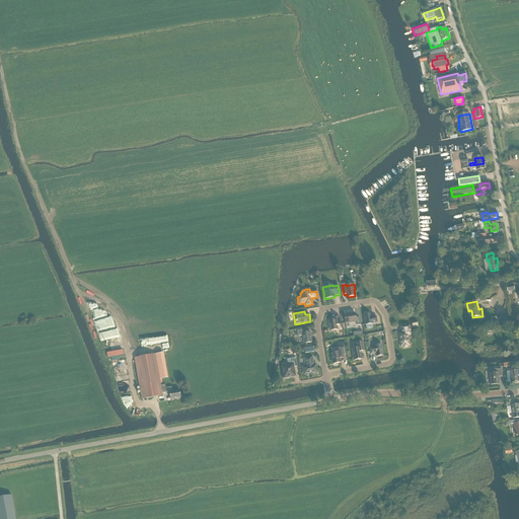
[(359,317),(356,318),(355,313),(344,315),(346,323),(356,321),(357,325),(360,325),(359,317)]
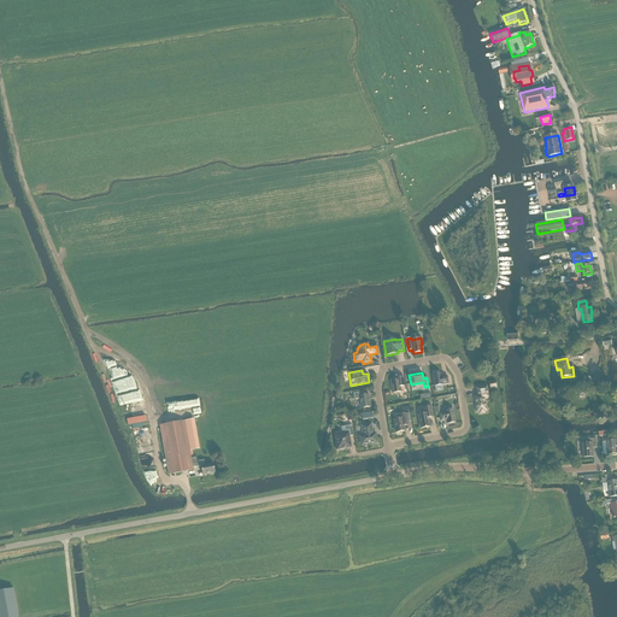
[(442,386),(442,385),(448,385),(447,377),(441,377),(440,374),(433,375),(434,387),(442,386)]
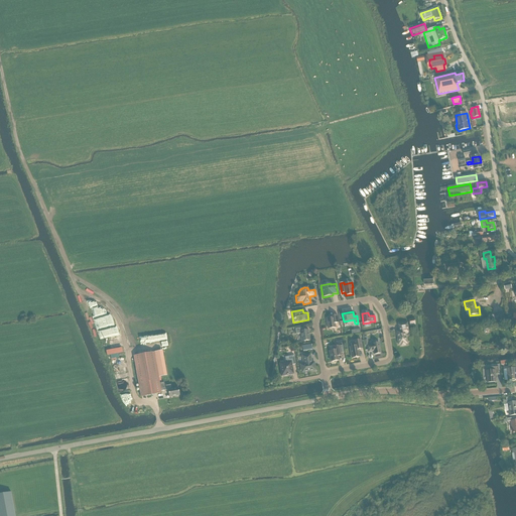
[(504,319),(503,312),(494,313),(495,314),(491,315),(493,321),(504,319)]
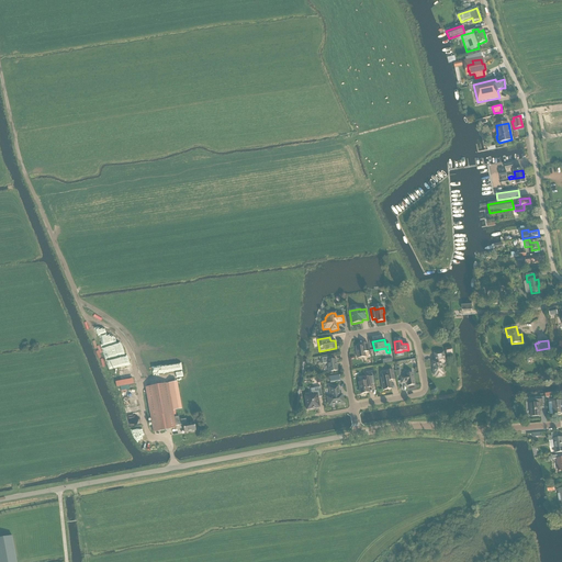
[(369,351),(368,344),(361,345),(362,347),(356,348),(358,358),(366,357),(364,352),(369,351)]
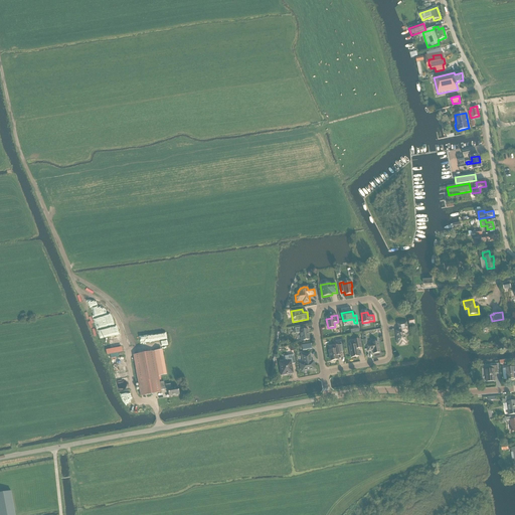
[(400,345),(403,345),(404,344),(403,340),(405,340),(406,339),(405,337),(405,336),(404,333),(408,333),(406,323),(397,324),(398,331),(395,331),(397,339),(396,339),(397,344),(399,344),(400,345)]
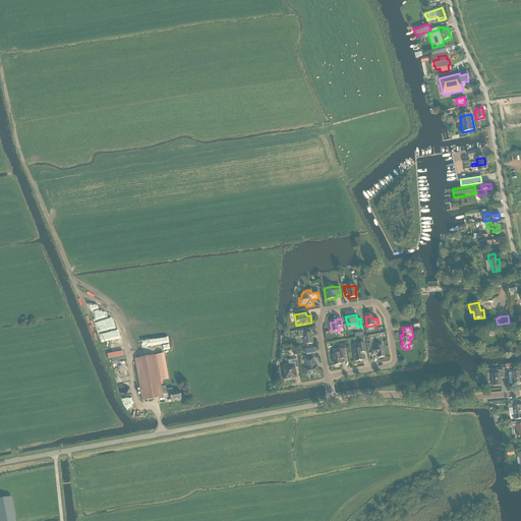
[(299,338),(303,337),(305,345),(312,344),(311,334),(307,334),(307,331),(298,333),(299,338)]
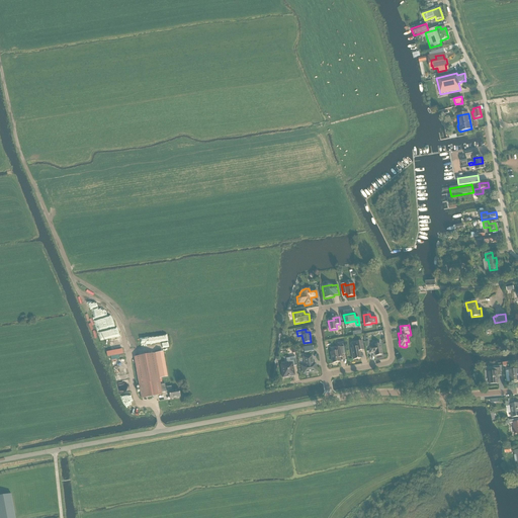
[(158,342),(169,341),(168,334),(157,335),(158,342)]
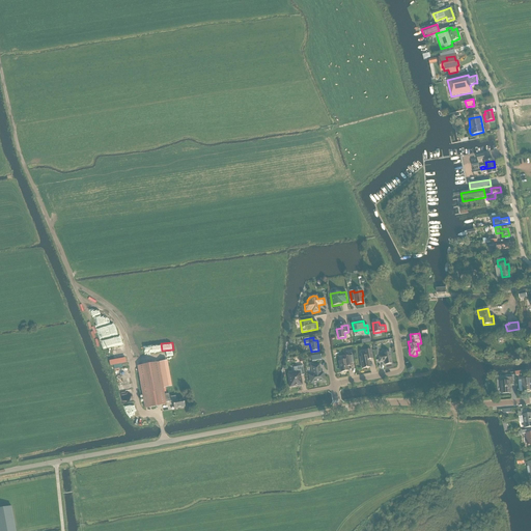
[(360,358),(362,369),(370,367),(368,360),(372,359),(371,351),(364,352),(365,357),(360,358)]
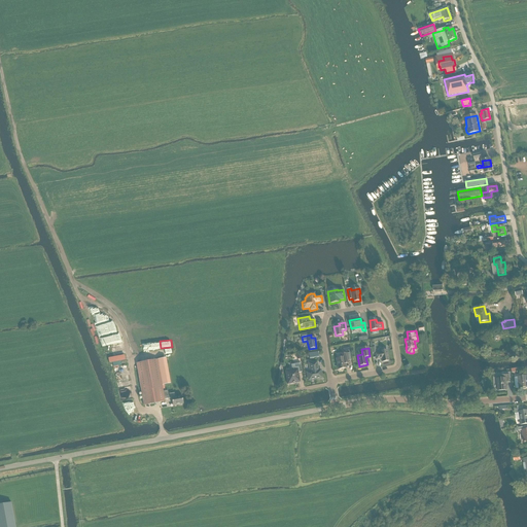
[(381,359),(382,362),(389,361),(387,350),(380,351),(380,353),(376,353),(377,360),(381,359)]
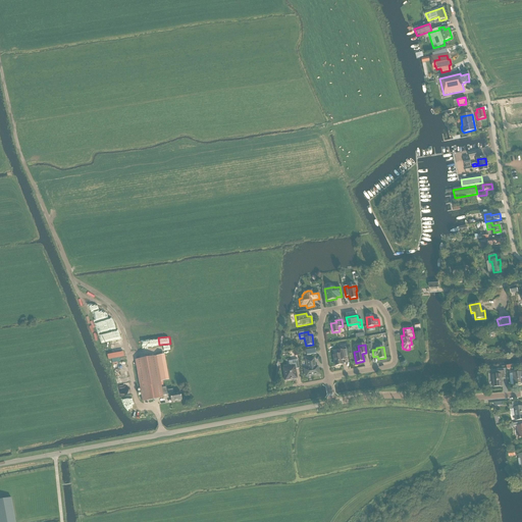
[(335,366),(343,365),(342,361),(346,360),(345,357),(348,357),(347,350),(337,352),(337,355),(333,356),(335,366)]
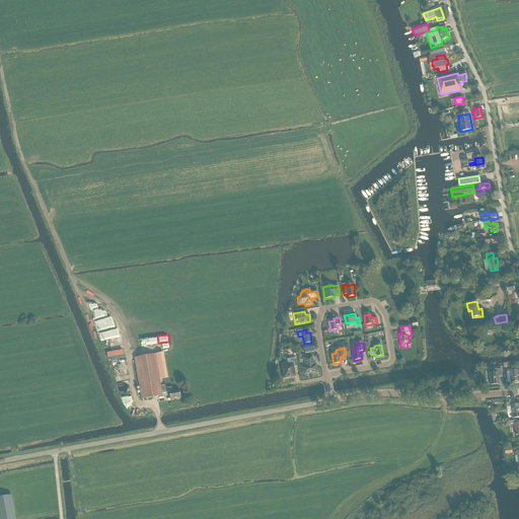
[(123,350),(110,352),(116,382),(128,380),(123,350)]
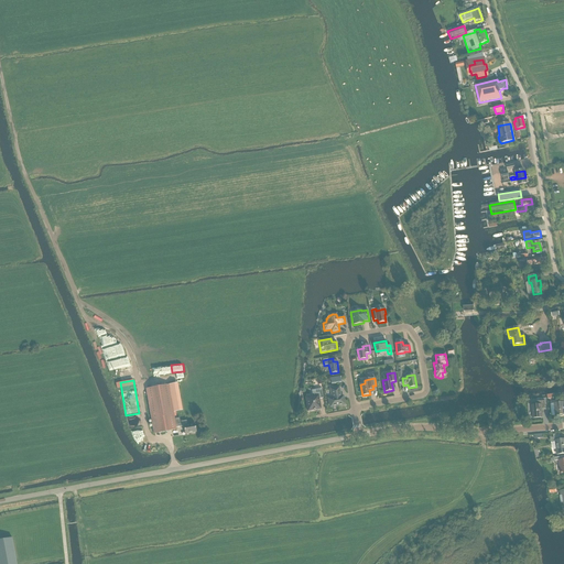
[(147,389),(154,434),(176,430),(176,427),(184,426),(185,434),(196,433),(195,424),(187,425),(186,421),(180,422),(180,419),(174,419),(169,386),(147,389)]
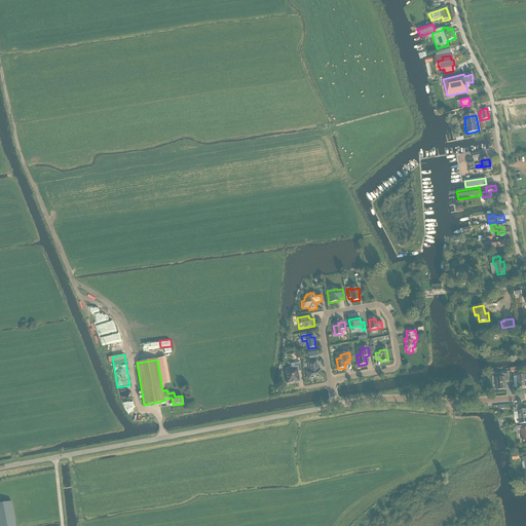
[(320,370),(317,371),(316,362),(309,364),(310,372),(307,372),(308,380),(322,377),(320,370)]
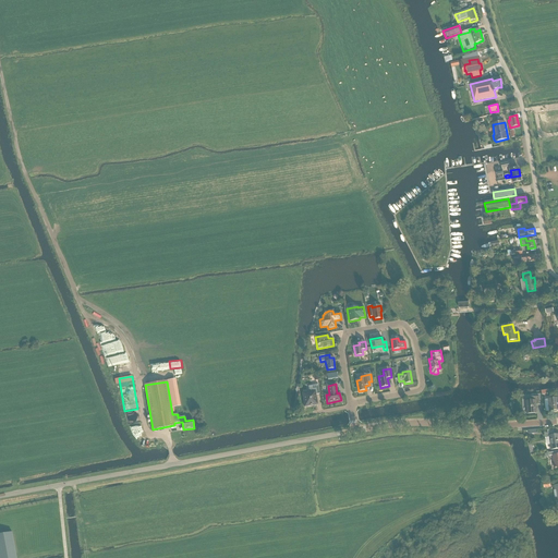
[(310,407),(310,405),(317,404),(315,395),(319,395),(318,385),(308,386),(310,392),(303,393),(304,403),(304,408),(310,407)]
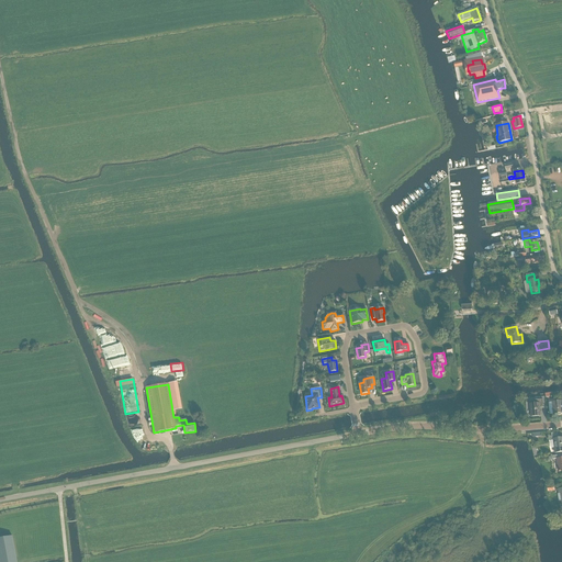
[(561,413),(561,397),(561,398),(561,400),(561,401),(552,403),(553,415),(561,413)]
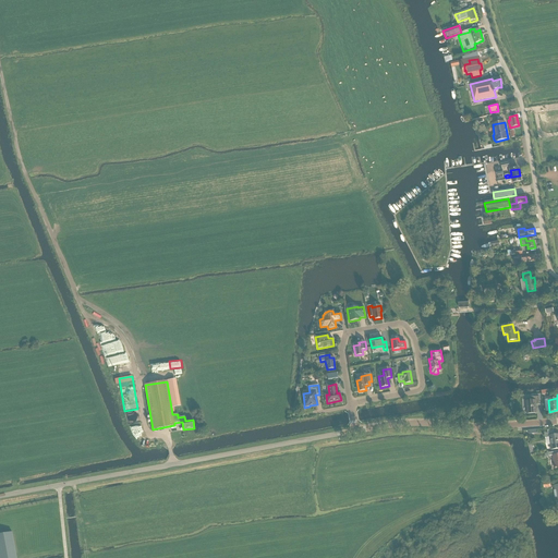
[(536,413),(535,405),(540,405),(538,397),(532,398),(533,402),(525,402),(526,413),(536,413)]
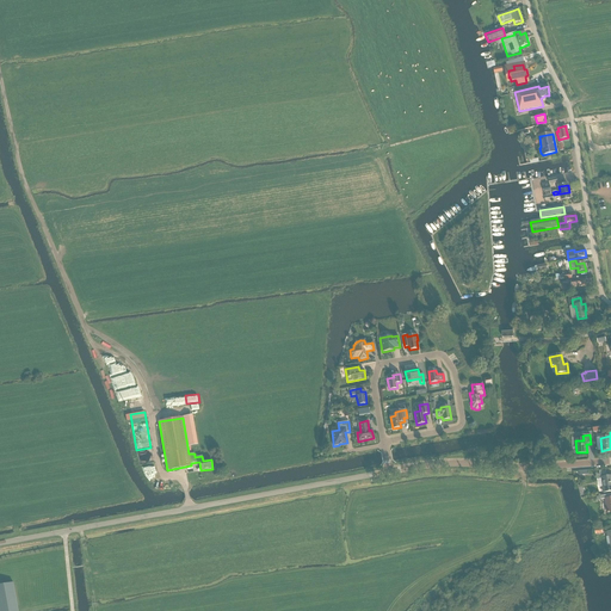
[(603,487),(604,492),(610,491),(610,476),(606,477),(605,474),(596,475),(597,485),(598,486),(600,487),(603,487)]
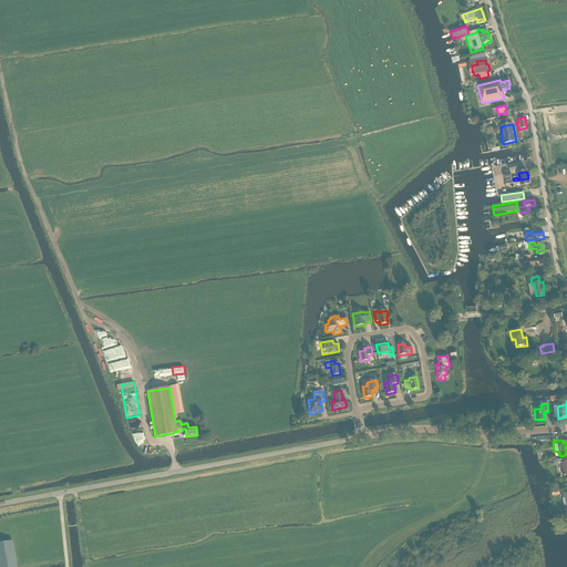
[(566,461),(566,459),(557,461),(558,463),(562,463),(564,476),(566,475),(566,461)]
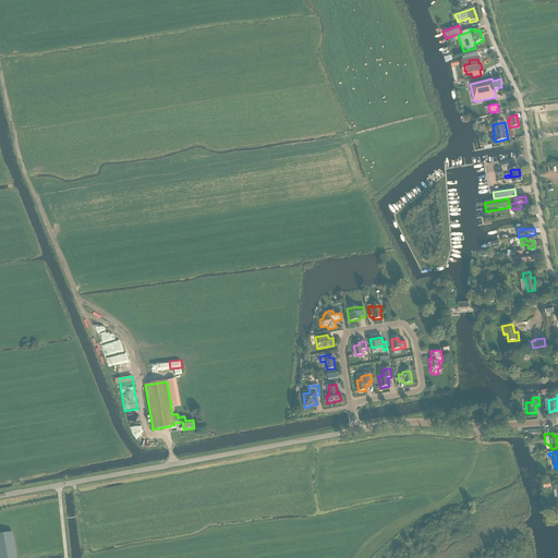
[(16,557),(12,533),(0,534),(0,557),(16,557)]
